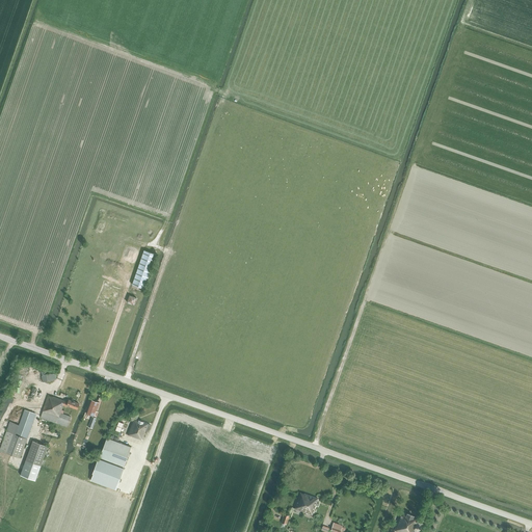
[(132,285),(144,289),(156,254),(144,250),(132,285)]
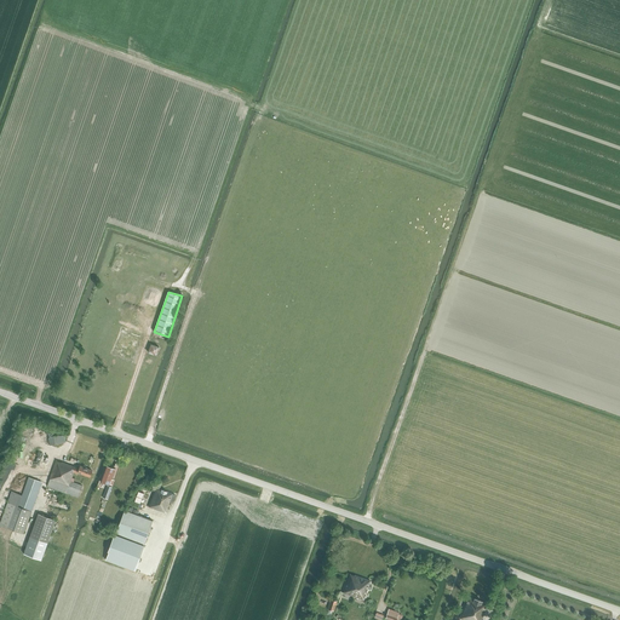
[(149,314),(158,316),(164,300),(155,297),(149,314)]
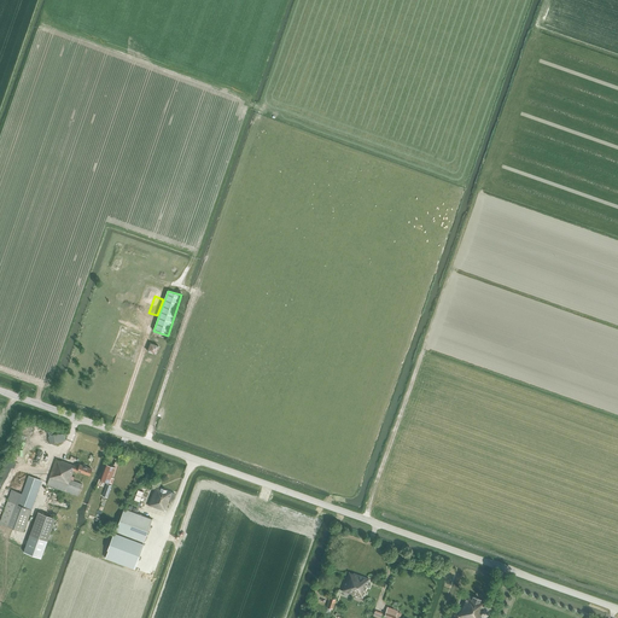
[(65,439),(64,435),(58,436),(54,436),(38,439),(39,447),(56,443),(56,442),(59,442),(62,442),(62,441),(65,439)]
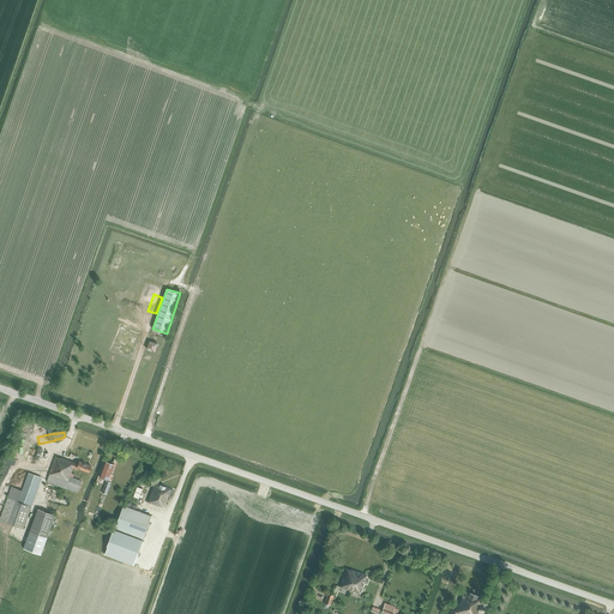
[(79,461),(78,464),(61,458),(55,456),(49,474),(47,482),(78,493),(82,481),(72,477),(71,476),(73,468),(76,469),(78,469),(89,473),(91,465),(79,461)]
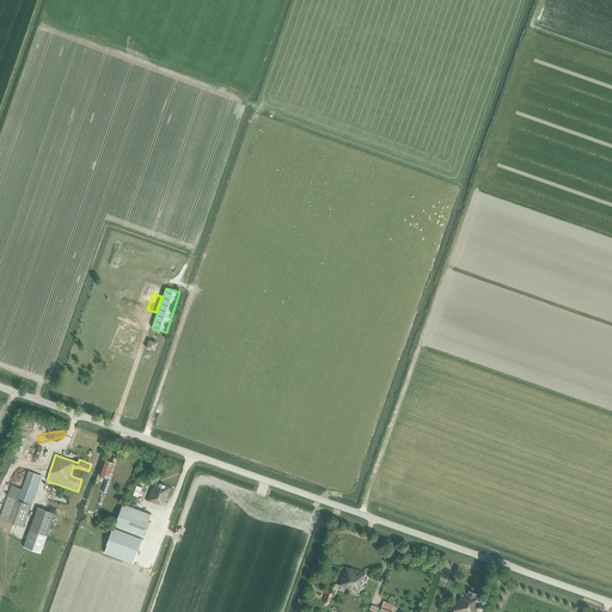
[(103,475),(108,477),(105,485),(109,487),(114,475),(110,473),(111,472),(114,464),(104,460),(99,473),(103,475)]
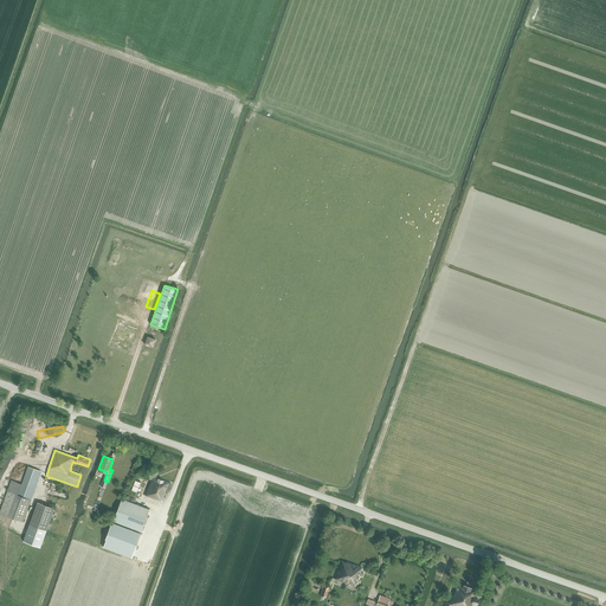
[(0,511),(0,513),(24,522),(31,500),(18,495),(19,491),(33,496),(42,471),(28,468),(21,484),(12,479),(0,511)]
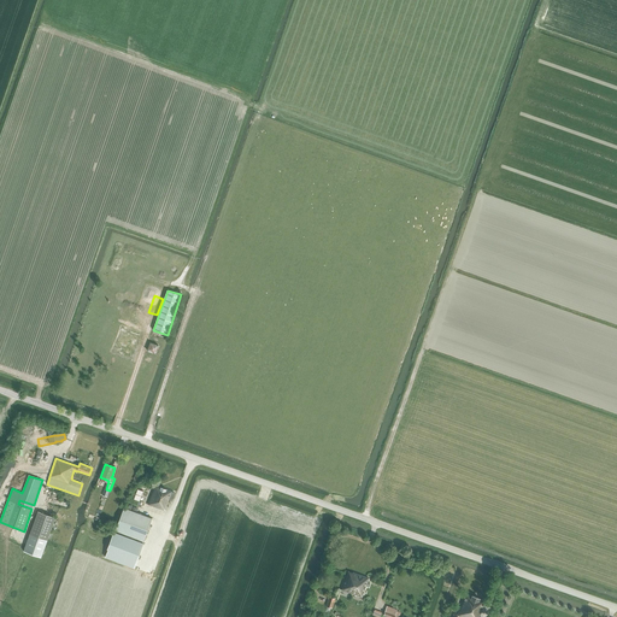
[(160,509),(164,510),(169,498),(172,499),(175,493),(171,492),(171,491),(156,486),(148,505),(160,509)]
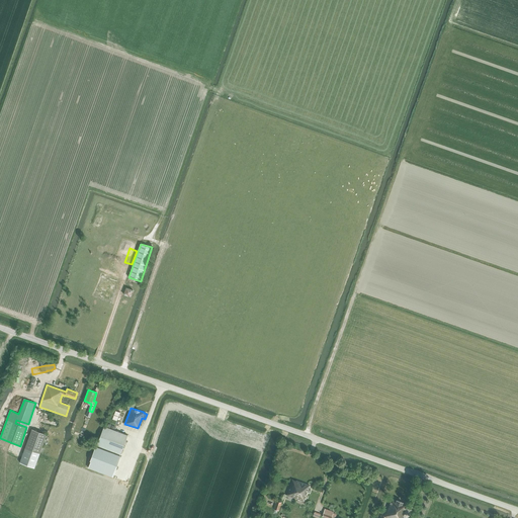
[(97,445),(120,454),(127,435),(104,426),(97,445)]
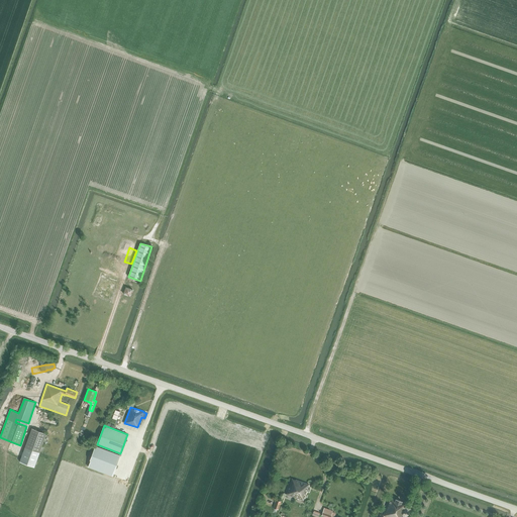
[(25,447),(39,452),(46,433),(32,428),(25,447)]
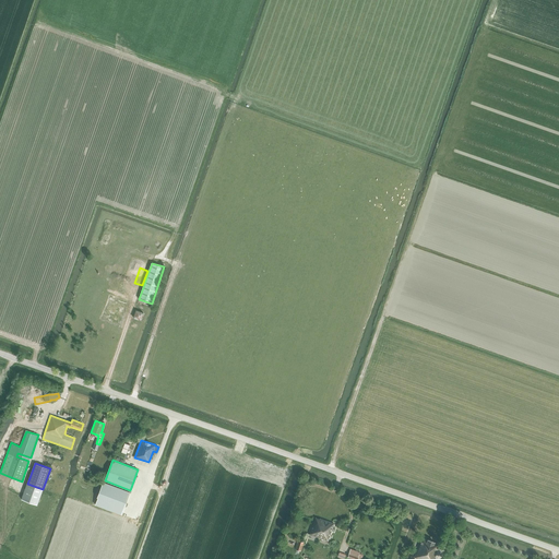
[(121,514),(130,491),(104,482),(95,504),(121,514)]
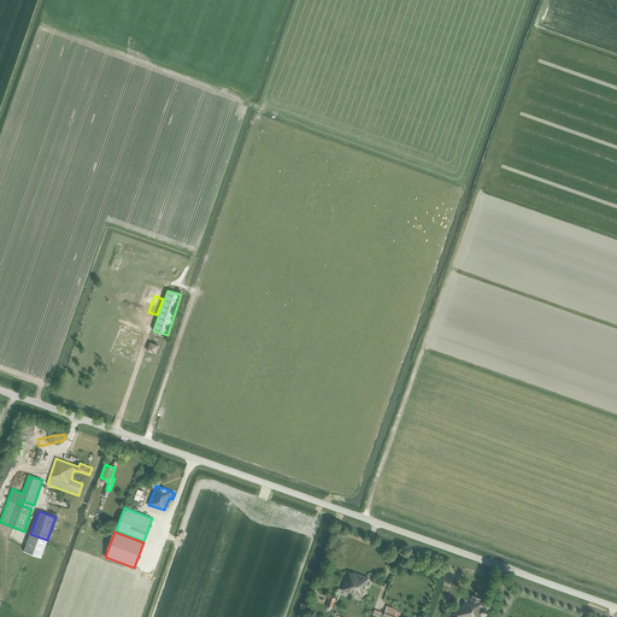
[(341,589),(352,593),(358,574),(353,573),(348,571),(341,589)]
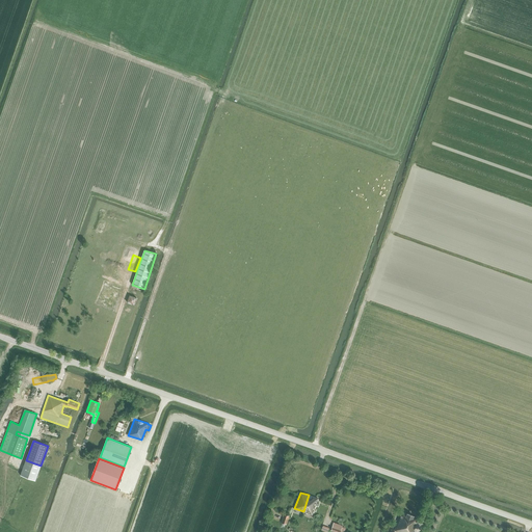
[(309,495),(303,511),(312,514),(318,498),(309,495)]
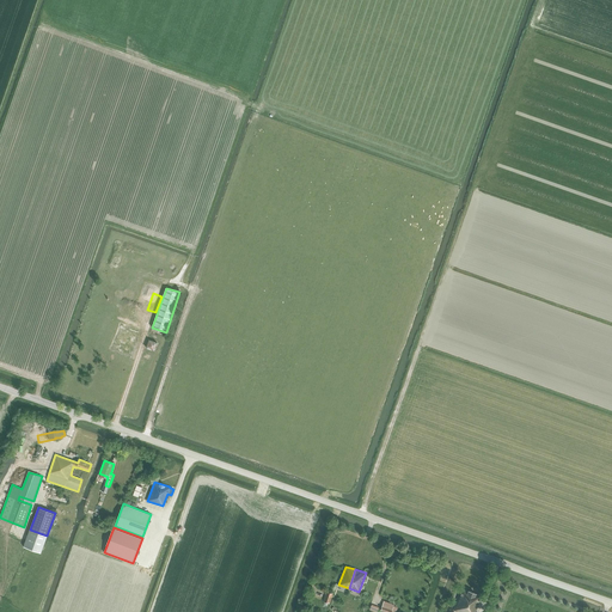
[(475,611),(481,595),(476,594),(476,592),(470,591),(470,592),(461,589),(454,610),(459,611),(475,611)]
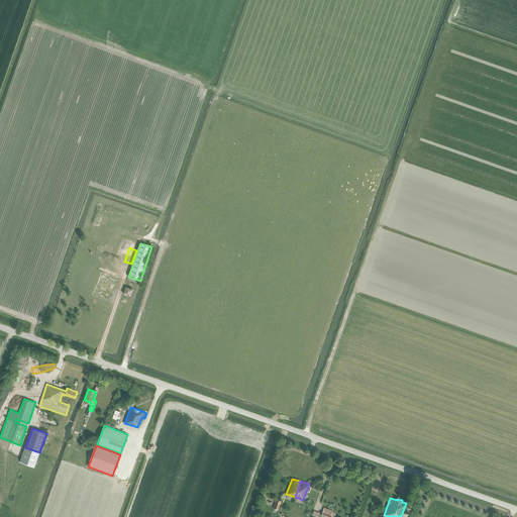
[(334,516),(335,513),(332,512),(333,510),(324,507),(321,516),(325,516),(334,516)]
